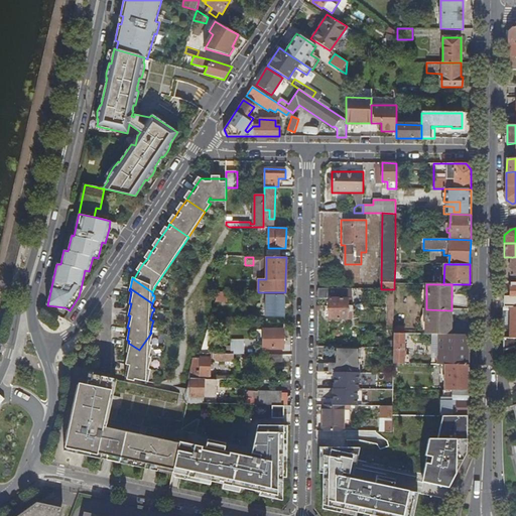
[(360,288),(318,288),(318,298),(330,298),(329,318),(348,319),(348,293),(351,293),(352,292),(360,293),(360,288)]
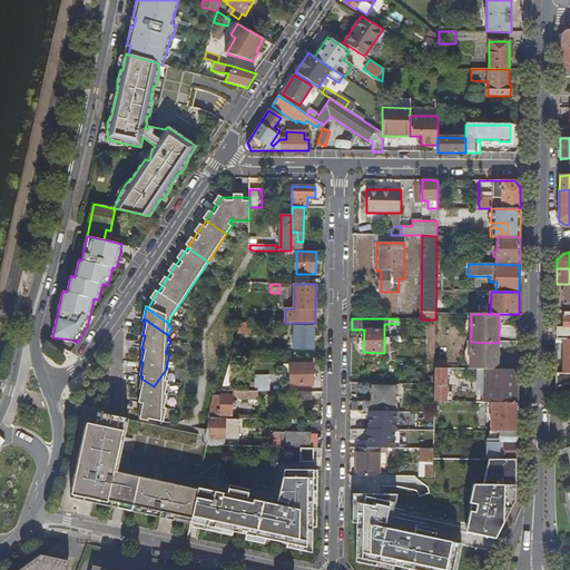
[(239,323),(237,334),(249,335),(249,323),(239,323)]
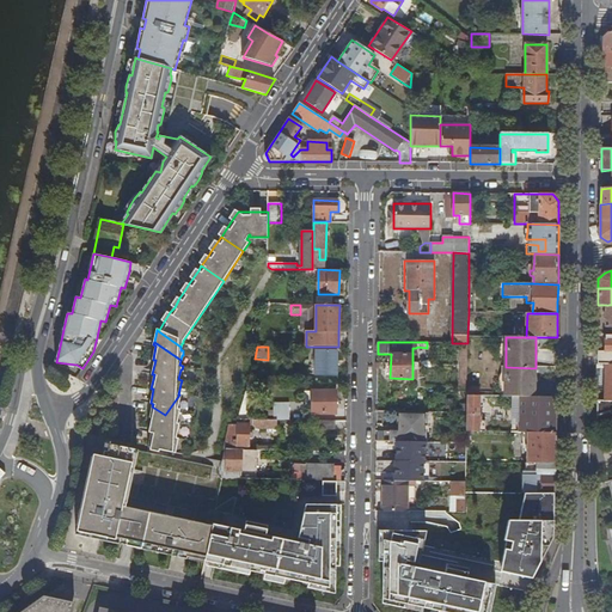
[(337,352),(316,350),(316,375),(337,375),(337,352)]
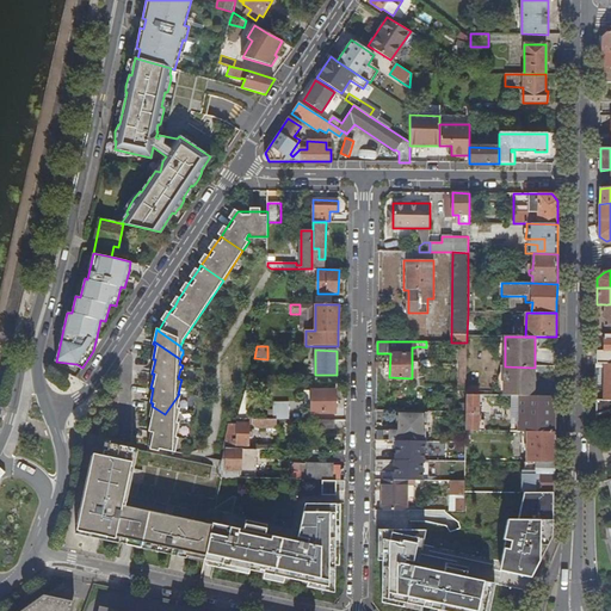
[(610,363),(596,364),(596,399),(610,397),(610,363)]
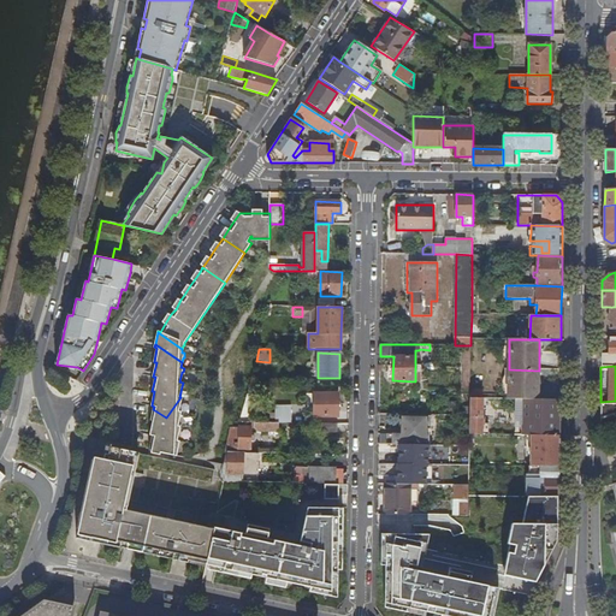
[(539,371),(509,369),(509,400),(525,400),(539,400),(539,371)]
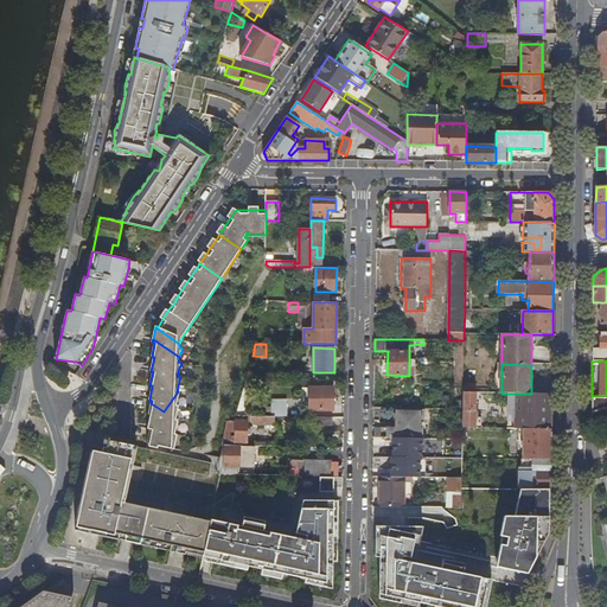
[(246,381),(244,388),(236,416),(246,416),(255,381),(246,381)]
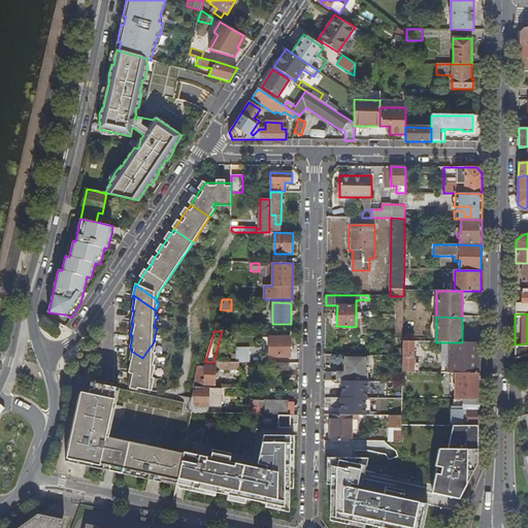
[(403,334),(403,338),(403,342),(414,342),(415,334),(403,334)]
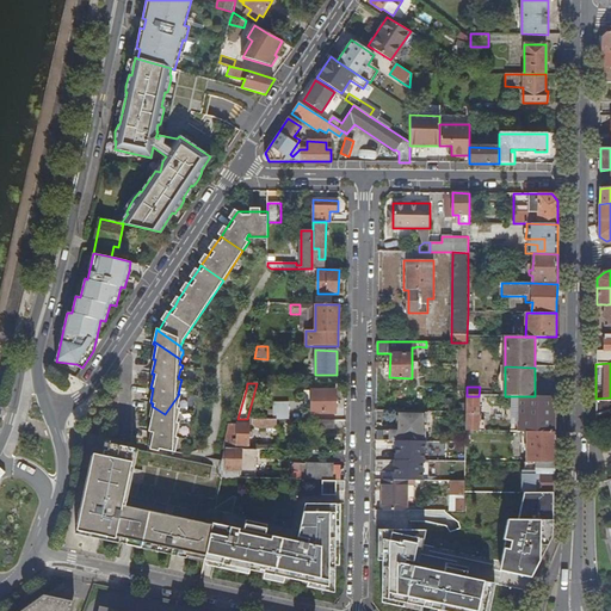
[(335,413),(335,390),(312,390),(312,413),(335,413)]
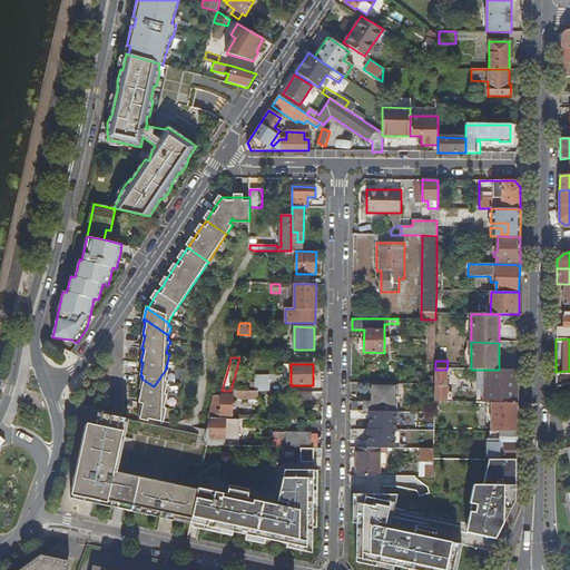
[(158,413),(165,418),(167,408),(164,408),(166,399),(167,394),(165,394),(166,385),(167,385),(168,381),(165,381),(167,371),(168,372),(168,367),(167,367),(154,386),(144,403),(158,413)]
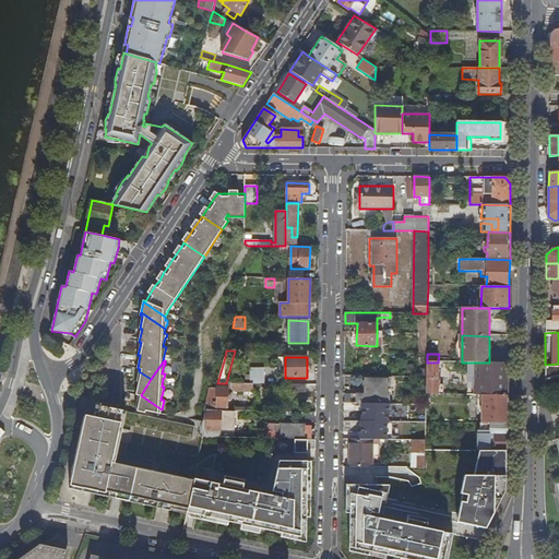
[(427,363),(427,378),(427,391),(426,395),(443,395),(444,385),(438,385),(439,363),(438,363),(427,363)]
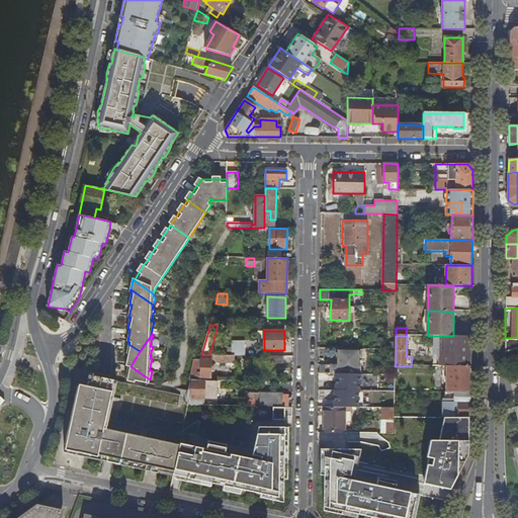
[(447,366),(470,367),(470,352),(470,337),(453,336),(441,336),(441,366),(447,366)]
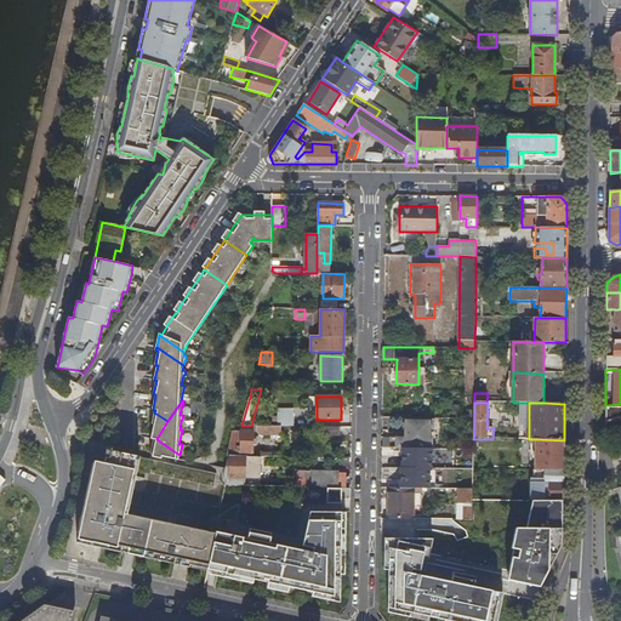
[(278,411),(278,426),(281,426),(294,426),(294,411),(278,411)]
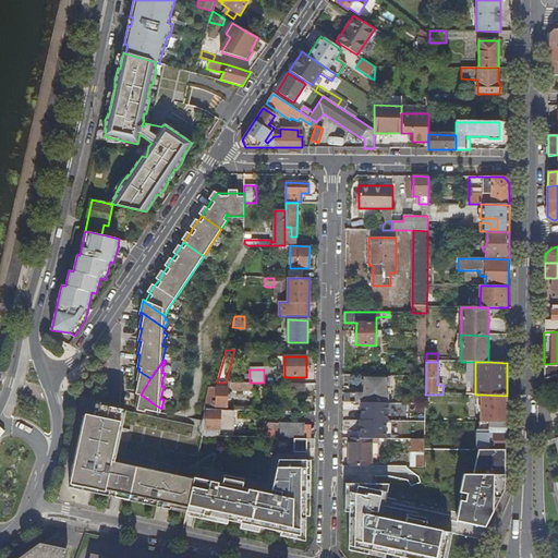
[(138,381),(136,392),(140,395),(141,395),(150,378),(138,371),(136,380),(138,381)]
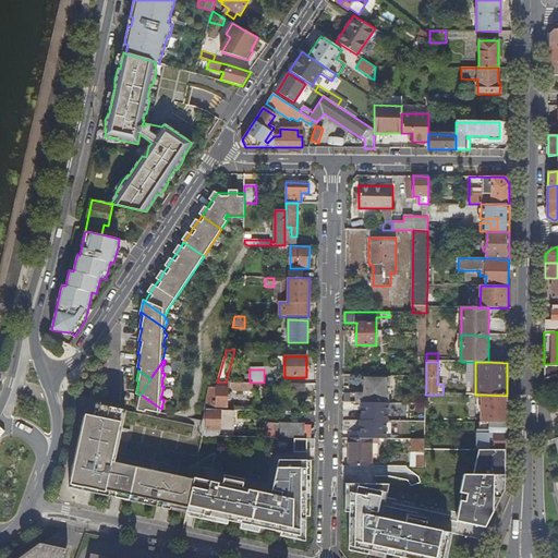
[(548,389),(553,388),(557,386),(557,374),(544,378),(543,385),(543,391),(548,389)]
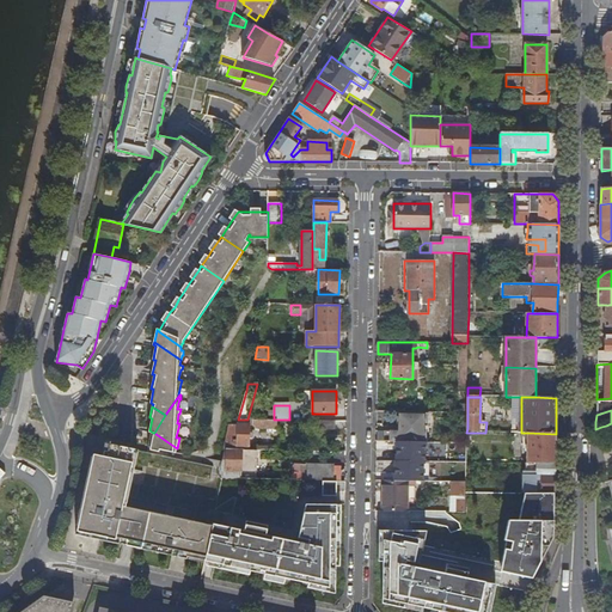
[(377,430),(377,441),(398,442),(426,442),(426,427),(428,427),(429,414),(398,412),(397,432),(377,430)]
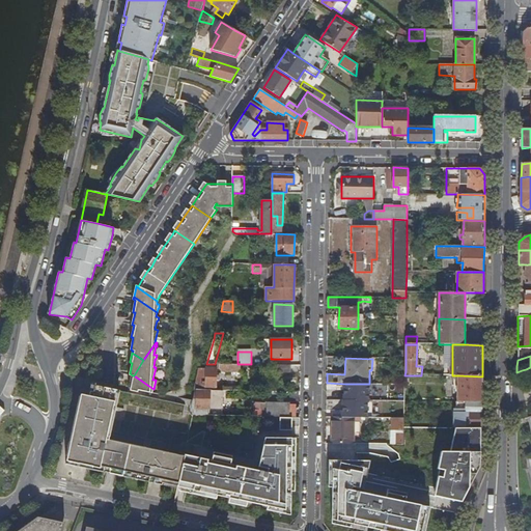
[(215,364),(206,364),(201,364),(199,370),(200,370),(200,376),(198,376),(195,390),(205,390),(205,387),(216,387),(217,368),(222,368),(222,371),(231,371),(231,369),(241,369),(241,364),(238,364),(215,364)]
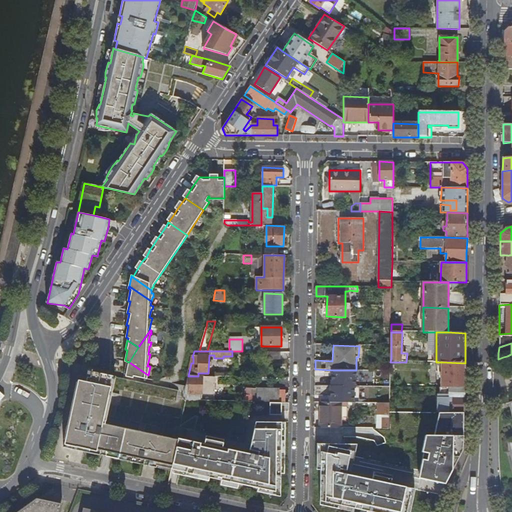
[(125,374),(141,378),(142,371),(129,362),(128,362),(125,374)]
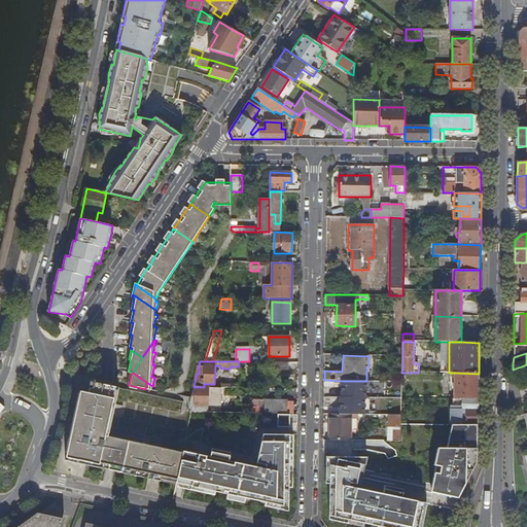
[(462,398),(478,398),(479,386),(479,374),(455,373),(455,398),(462,398)]
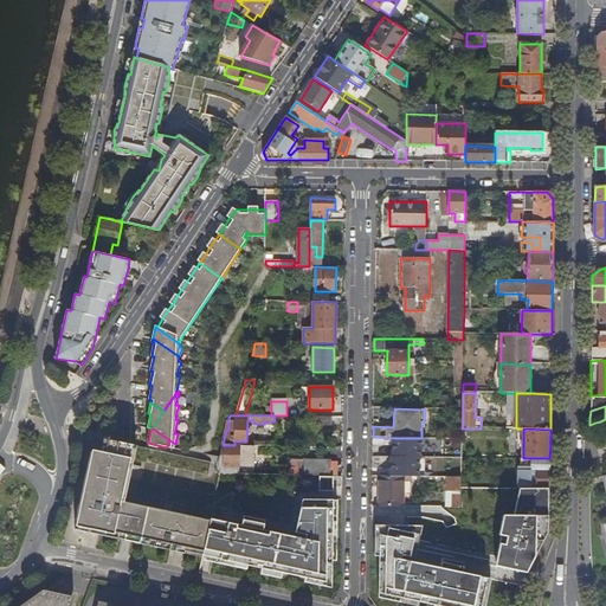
[(392,476),(411,476),(419,476),(420,457),(421,457),(421,438),(394,438),(393,457),(392,457),(392,476)]
